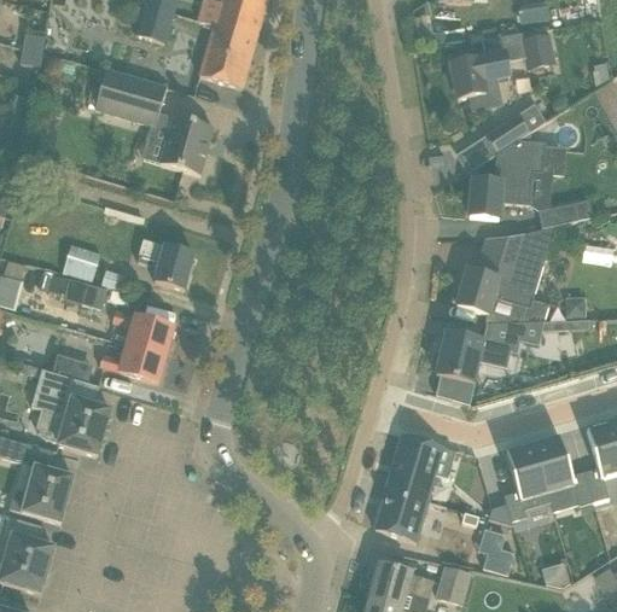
[(137,0),(174,11),(176,0),(137,0)]
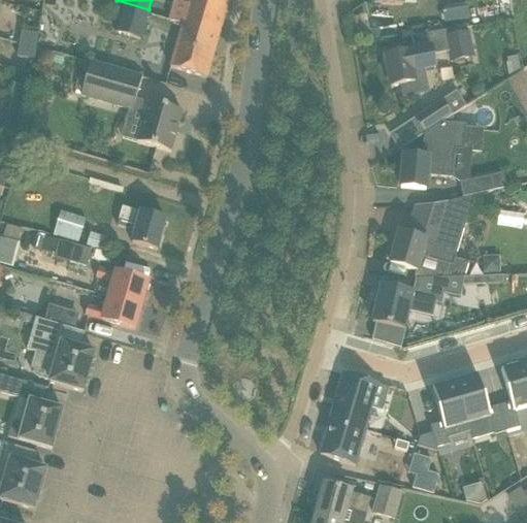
[(170,15),(220,31),(228,0),(189,0),(189,1),(186,0),(174,0),(170,15)]
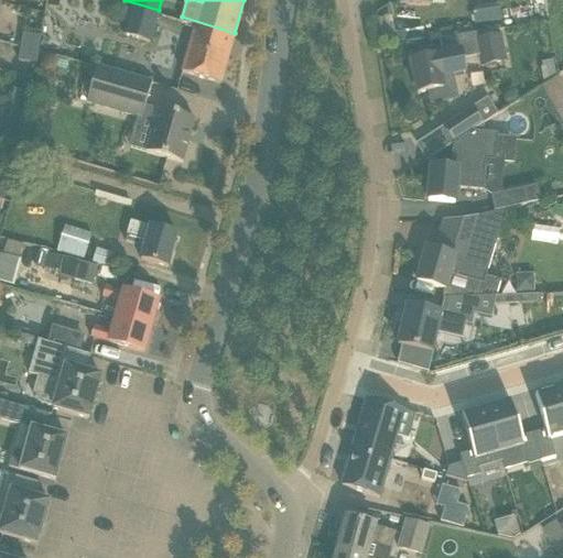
[(400,0),(400,1),(407,1),(407,9),(429,9),(430,0),(451,1),(451,0),(400,0)]
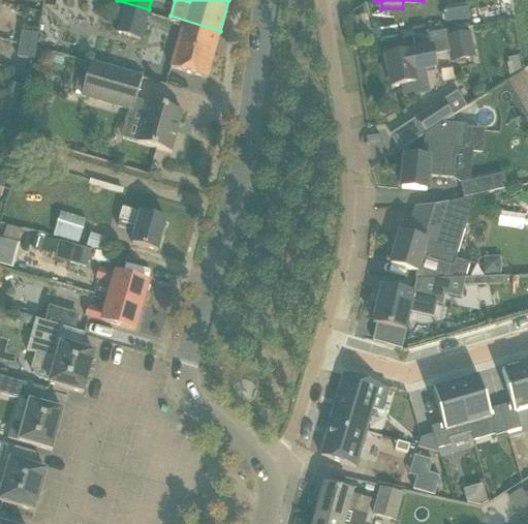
[(509,0),(492,2),(494,14),(510,12),(509,0)]
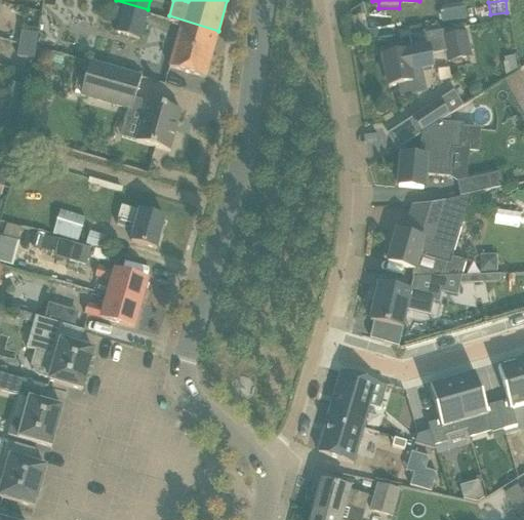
[(123,2),(116,28),(139,35),(148,9),(123,2)]
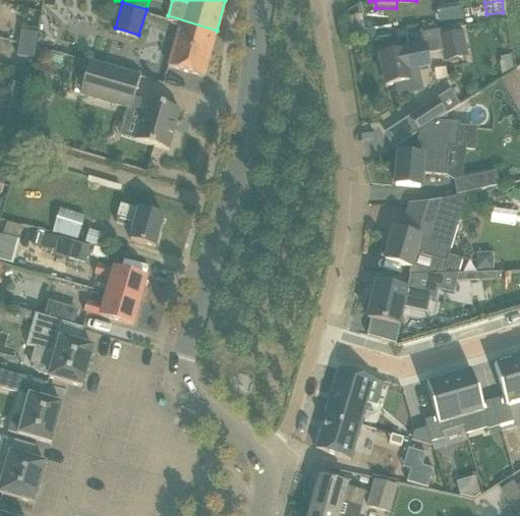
[(205,73),(217,31),(168,15),(168,16),(181,20),(169,63),(205,73)]
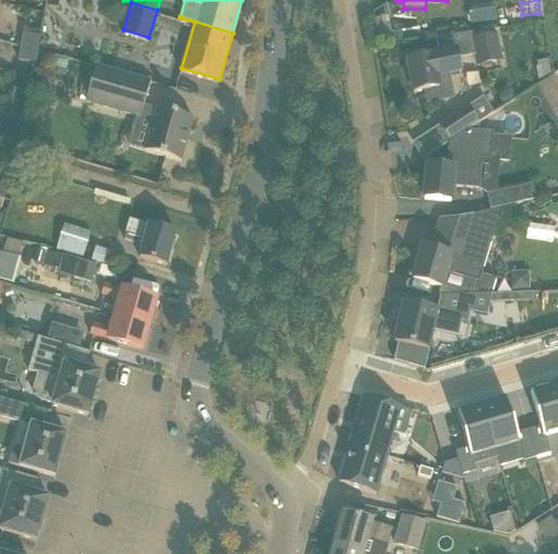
[(429,52),(407,57),(414,89),(425,86),(427,98),(449,93),(453,93),(449,70),(461,68),(460,58),(459,55),(474,51),(475,55),(476,63),(503,58),(498,31),(474,36),(472,28),(436,36),(439,51),(429,52)]
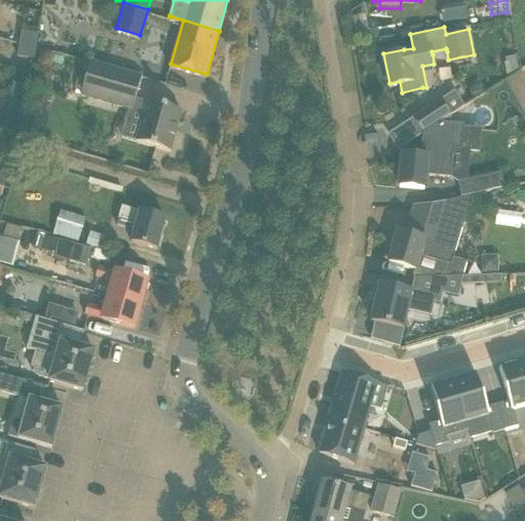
[(21,40),(37,42),(39,31),(23,28),(21,40)]
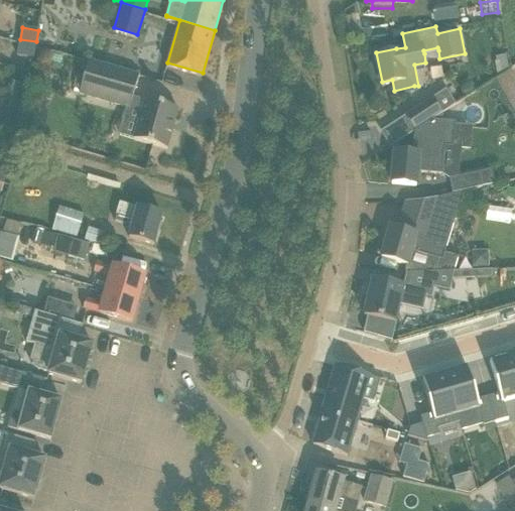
[(34,54),(36,41),(20,39),(18,52),(34,54)]
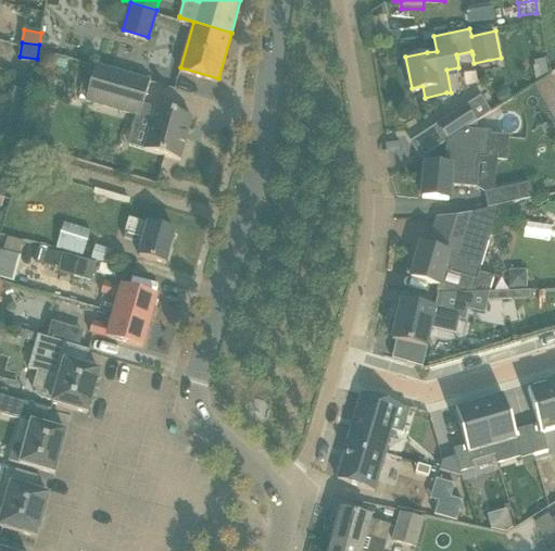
[(545,54),(533,57),(534,62),(537,62),(538,74),(547,69),(545,54)]
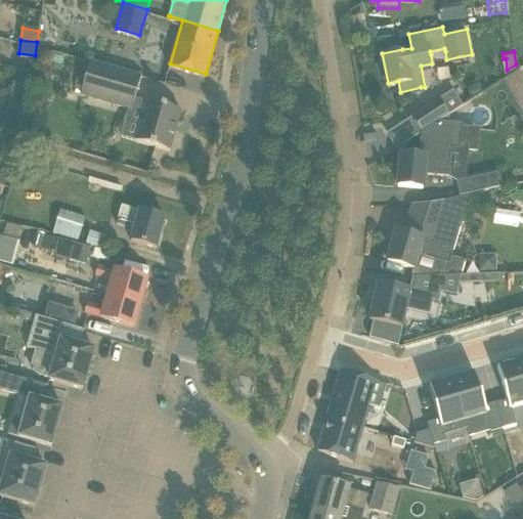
[(92,56),(82,92),(129,106),(144,112),(136,137),(170,147),(181,107),(147,97),(147,98),(137,95),(143,73),(92,56)]
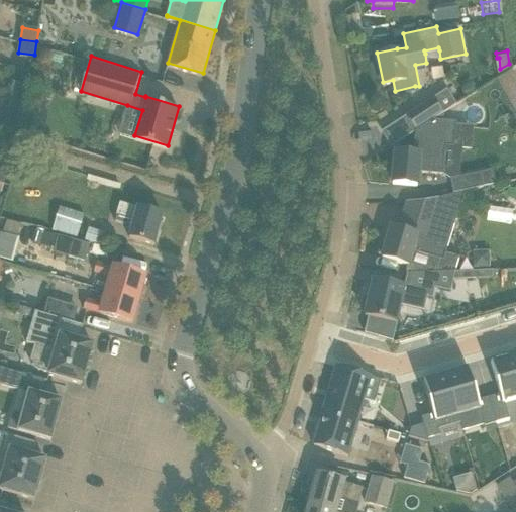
[(24,79),(13,78),(11,90),(22,91),(24,79)]
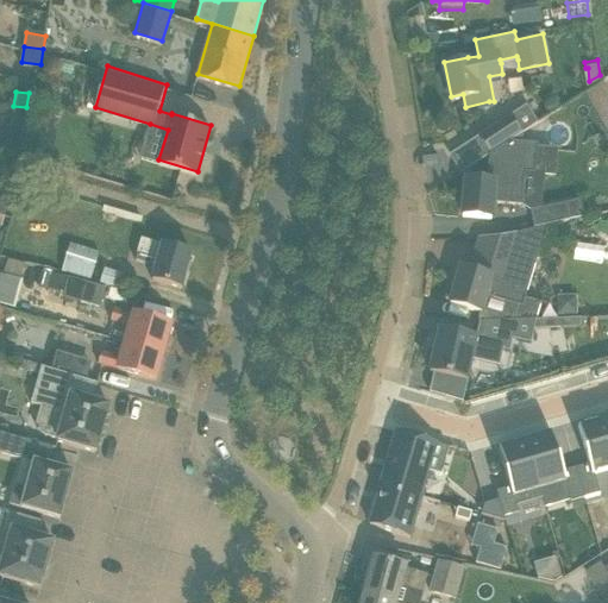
[(12,120),(23,121),(25,121),(26,107),(13,106),(12,120)]
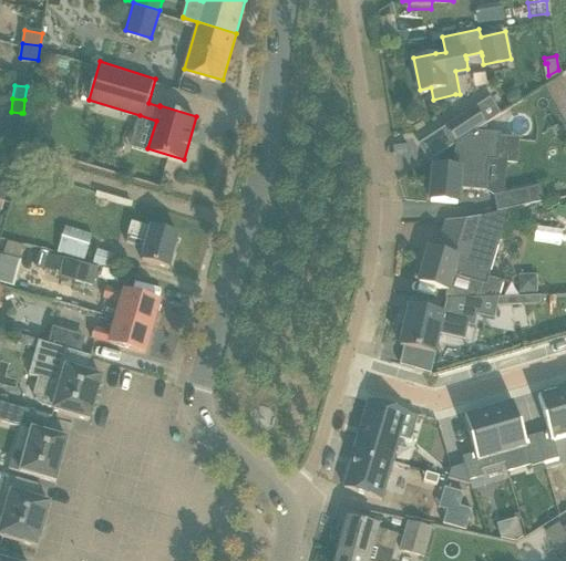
[(476,103),(446,123),(456,139),(474,128),(487,120),(476,103)]
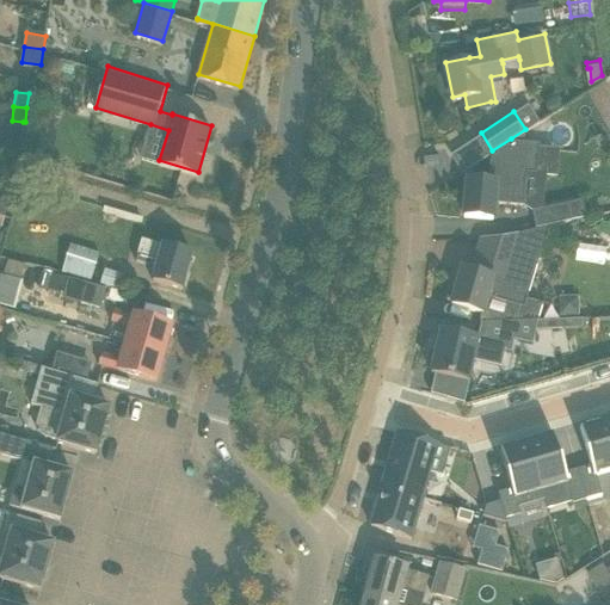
[(468,177),(464,213),(493,215),(494,199),(523,202),(527,168),(536,170),(538,143),(538,141),(536,141),(511,139),(492,150),(491,152),(488,178),(468,177)]
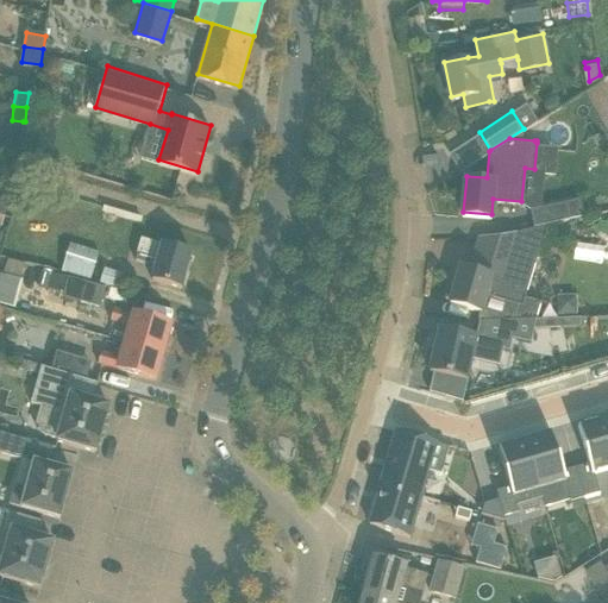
[(564,200),(531,207),(534,224),(566,217),(583,213),(580,196),(564,200)]
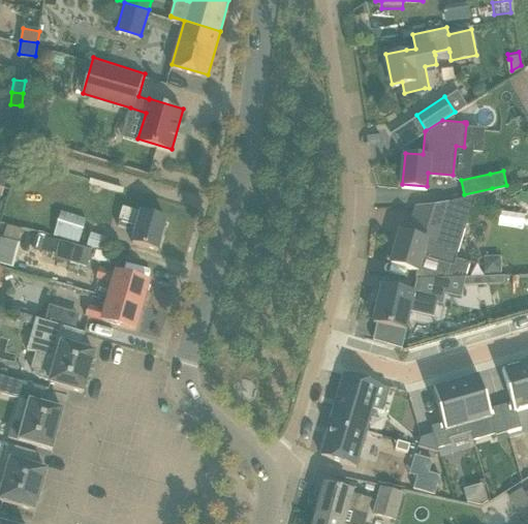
[(392,244),(387,256),(392,257),(392,259),(418,268),(416,275),(418,275),(439,274),(439,275),(466,274),(469,259),(456,255),(462,236),(467,218),(470,206),(474,194),(448,199),(436,240),(428,238),(420,235),(400,229),(396,245),(392,244)]
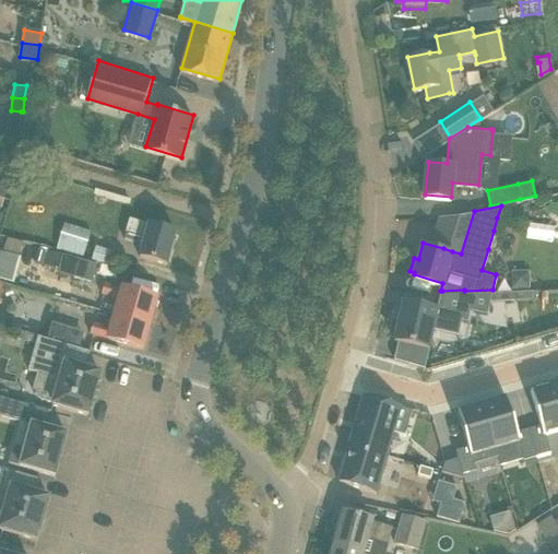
[(130,215),(127,226),(125,236),(143,242),(140,254),(146,256),(167,261),(167,260),(166,260),(175,230),(176,230),(176,228),(130,215)]
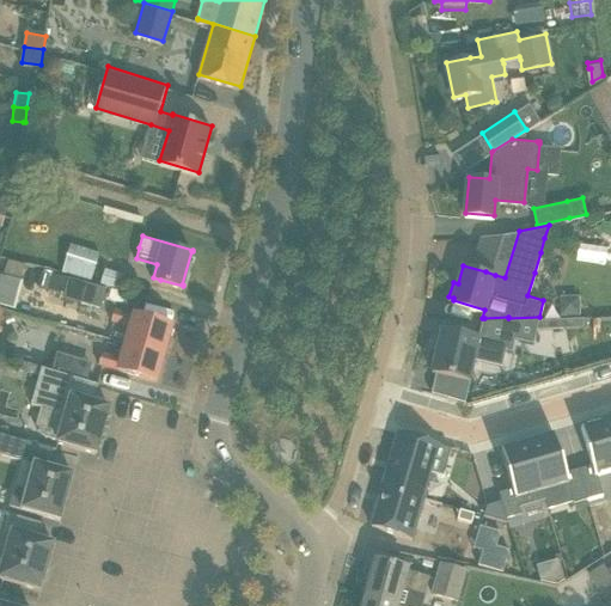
[(72,240),(62,269),(81,275),(90,277),(99,249),(72,240)]
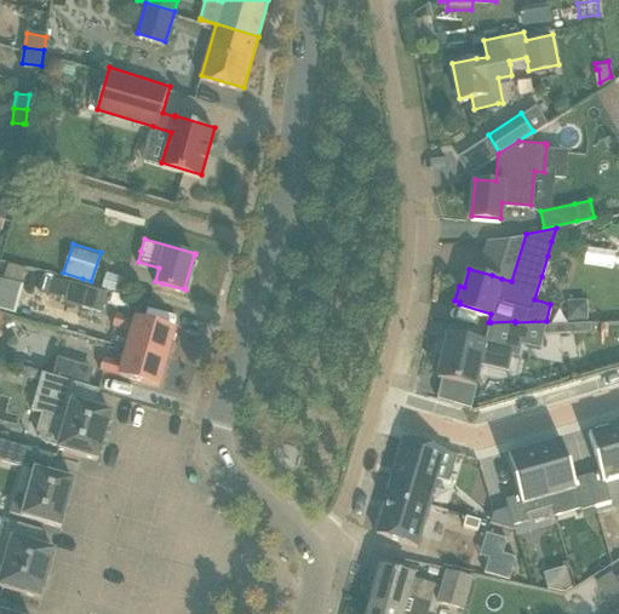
[(107,270),(102,285),(110,287),(125,291),(130,276),(107,270)]
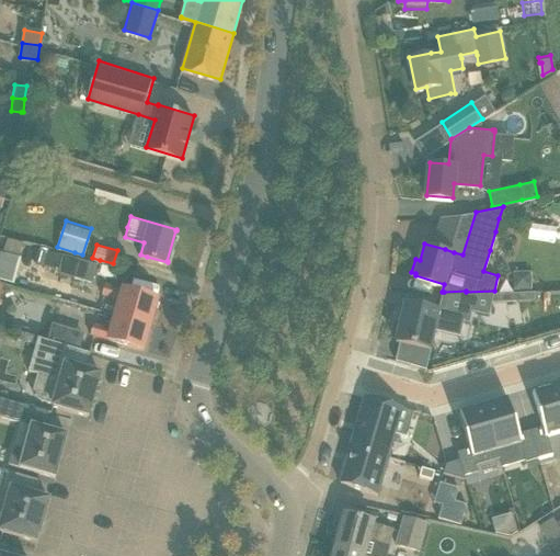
[(38,247),(35,259),(45,262),(48,250),(38,247)]
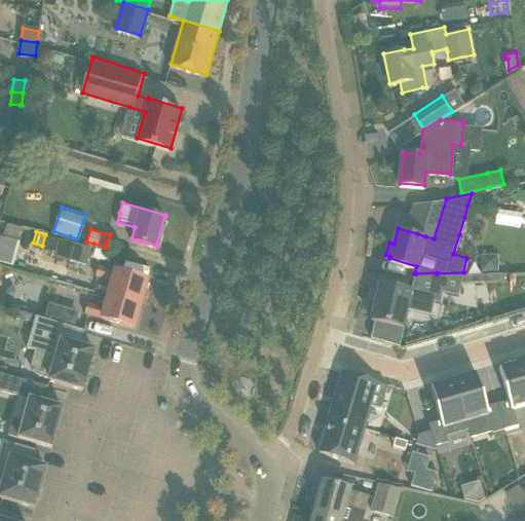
[(70,236),(53,231),(52,234),(46,232),(45,234),(42,246),(57,251),(55,253),(87,263),(94,244),(86,242),(70,236)]
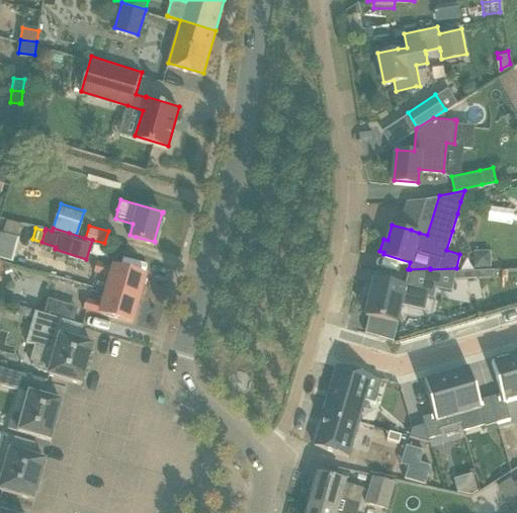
[(2,231),(0,238),(0,255),(11,258),(17,235),(4,232),(2,231)]
